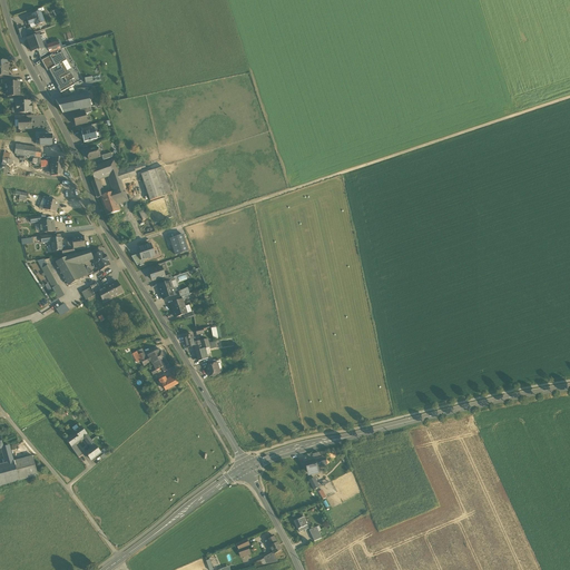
[(35,23),(36,26),(45,22),(40,12),(32,16),(32,17),(28,19),(30,26),(30,25),(35,23)]
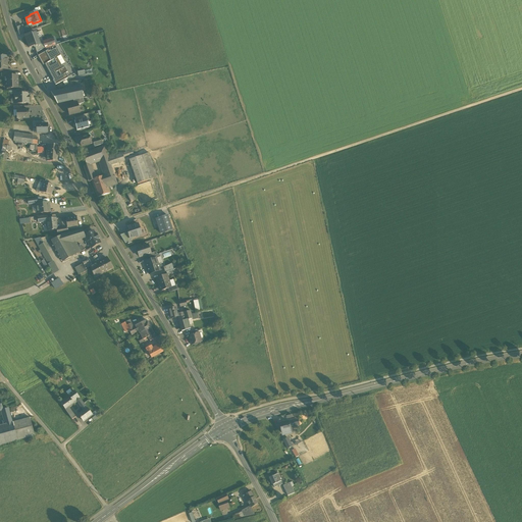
[(32,34),(24,36),(29,48),(36,45),(36,46),(40,45),(40,44),(38,38),(36,33),(33,35),(32,34)]
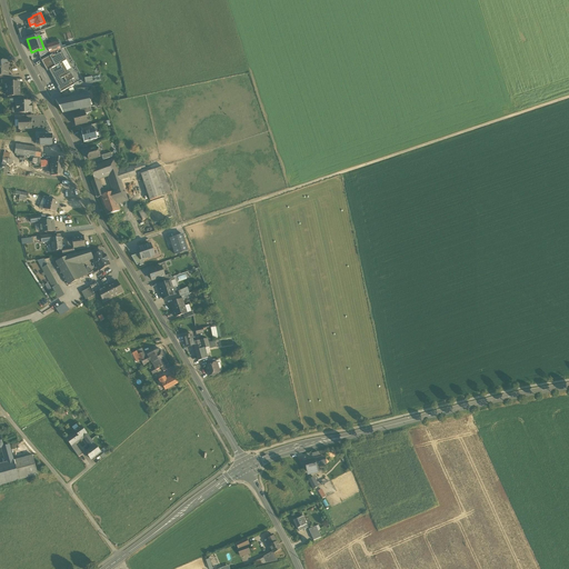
[(47,47),(49,52),(60,49),(58,42),(47,46),(47,47)]
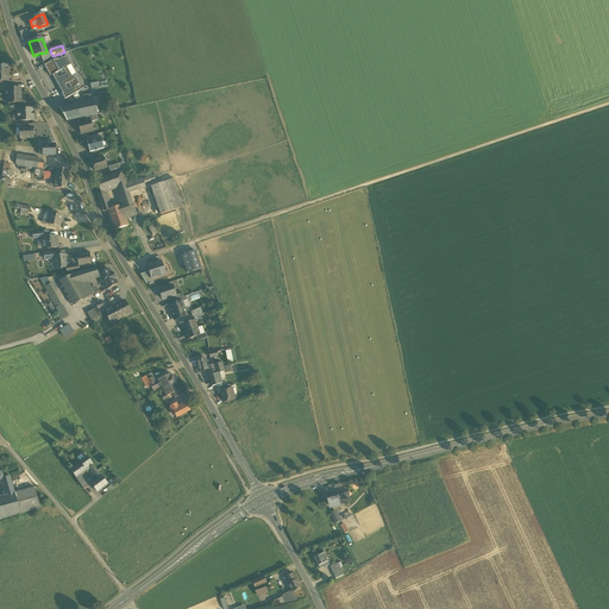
[(42,54),(44,61),(51,57),(52,56),(50,50),(46,51),(46,52),(42,54)]
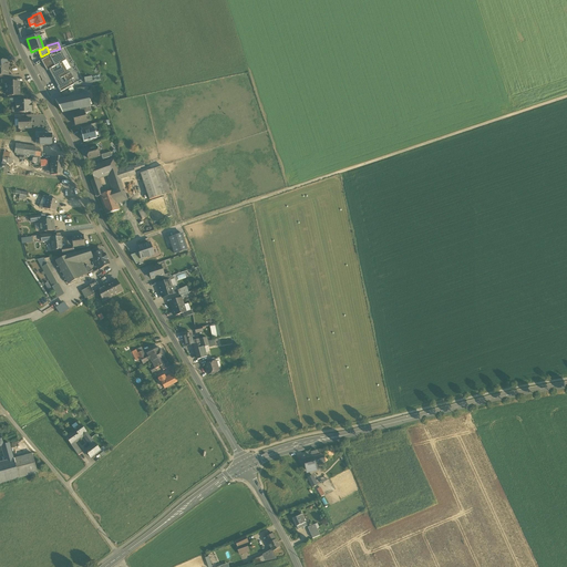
[(55,82),(58,81),(61,79),(63,78),(69,74),(66,71),(62,62),(65,60),(61,52),(55,55),(54,54),(53,55),(52,54),(51,55),(49,57),(54,66),(55,65),(59,64),(61,69),(59,70),(54,73),(51,69),(49,70),(55,82)]
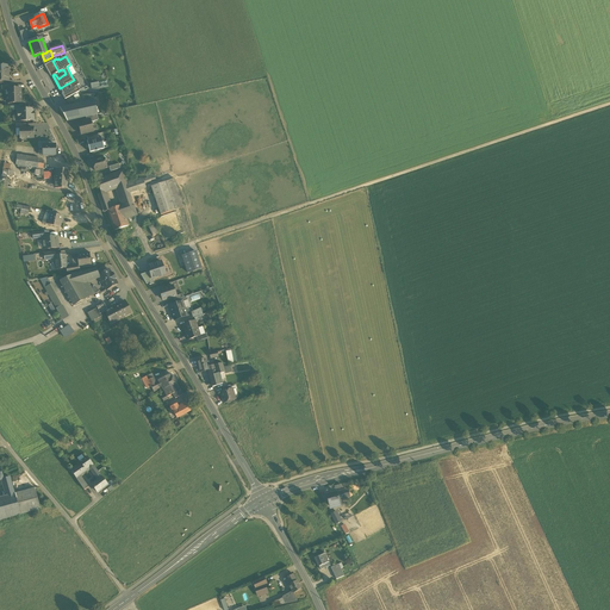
[(53,61),(44,66),(50,76),(51,75),(53,75),(55,74),(58,72),(53,61)]
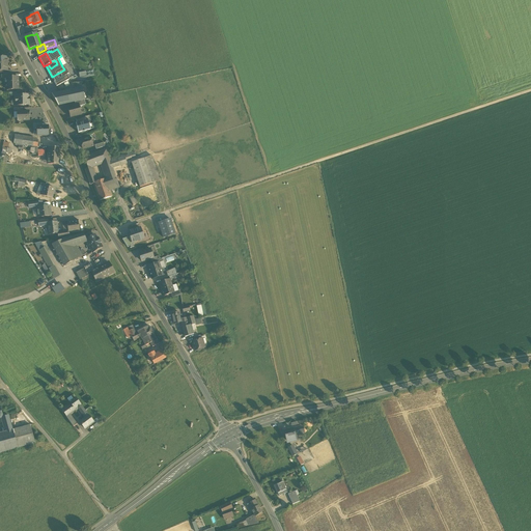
[(46,65),(45,65),(54,81),(56,80),(54,76),(52,77),(46,65)]
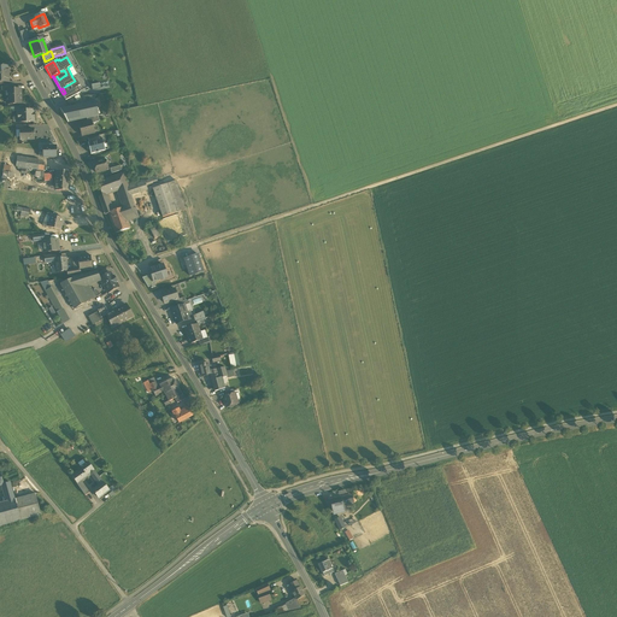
[(75,81),(69,84),(71,89),(70,90),(66,86),(63,88),(65,93),(63,94),(65,100),(81,92),(78,87),(80,86),(76,80),(75,81)]
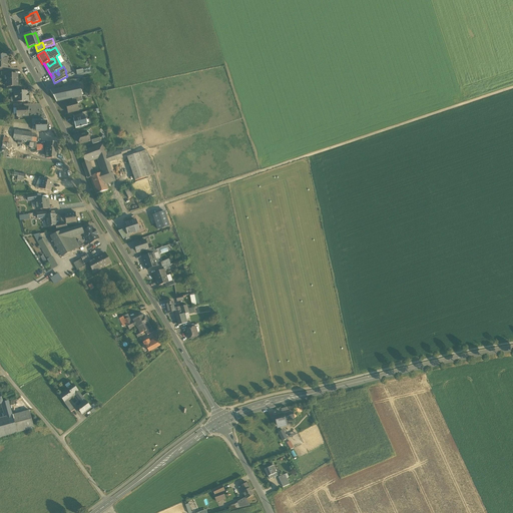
[(79,85),(64,88),(66,100),(72,98),(81,96),(79,85)]
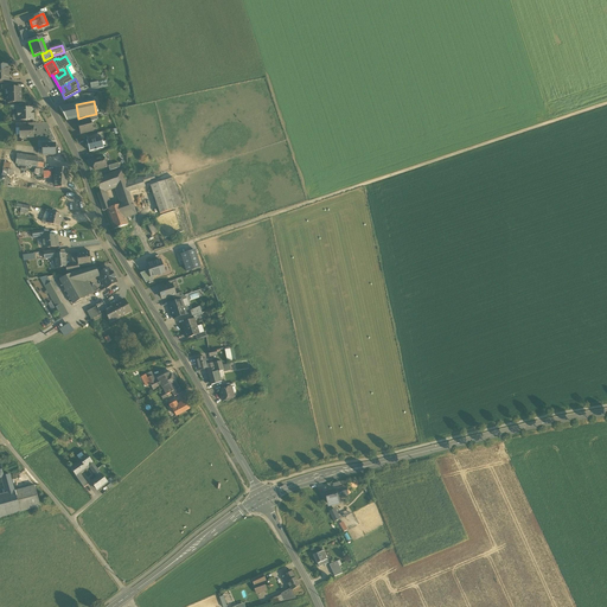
[(66,121),(78,119),(76,104),(59,108),(66,121)]
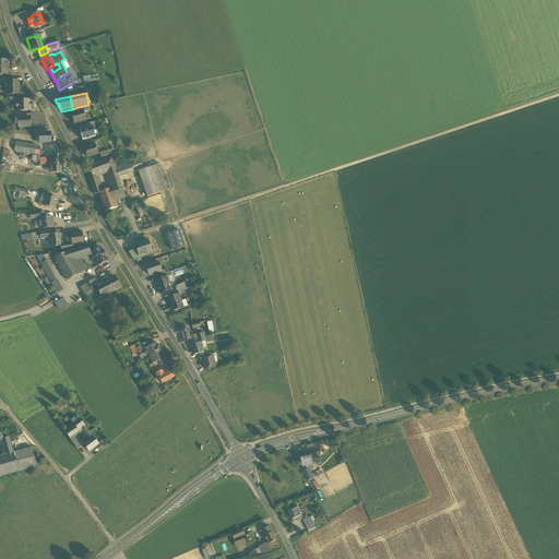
[(16,104),(14,106),(16,107),(16,110),(31,110),(31,100),(23,100),(18,100),(18,102),(18,104),(16,104)]
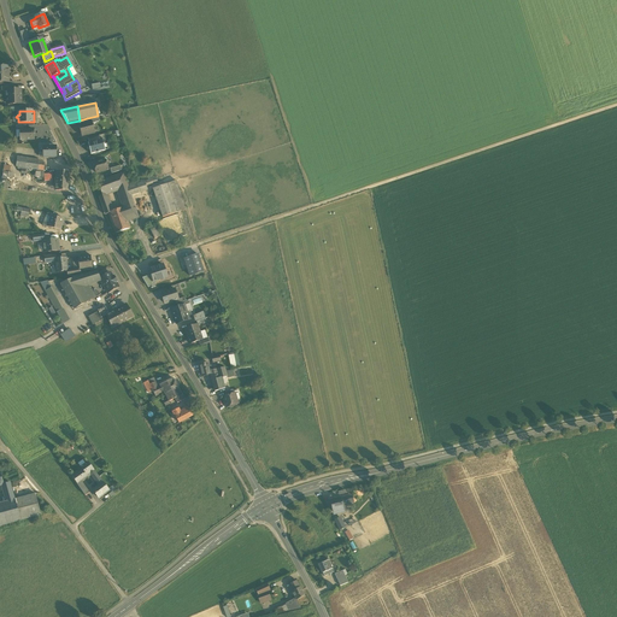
[(80,125),(82,136),(94,134),(92,123),(92,122),(88,123),(80,125)]
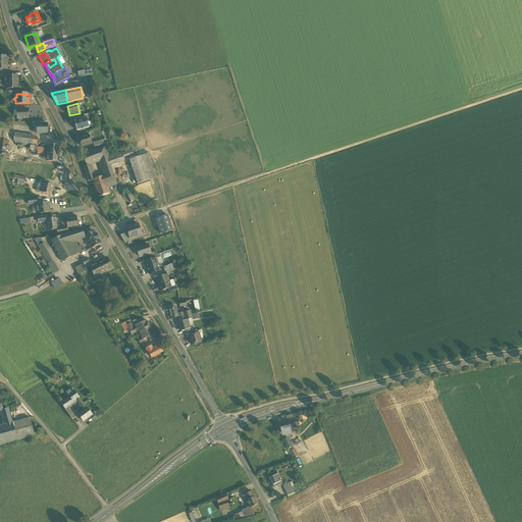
[(17,116),(17,118),(29,118),(28,113),(29,112),(29,110),(28,109),(22,109),(17,110),(17,116)]
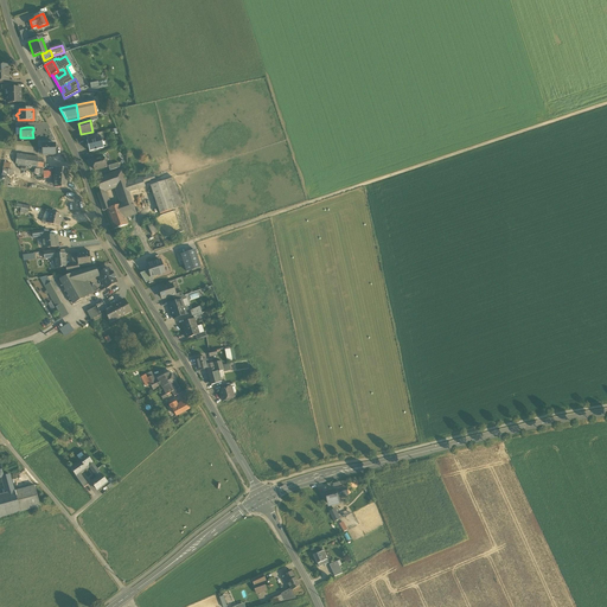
[(103,148),(102,142),(101,139),(101,136),(97,138),(88,140),(87,140),(89,152),(103,148)]
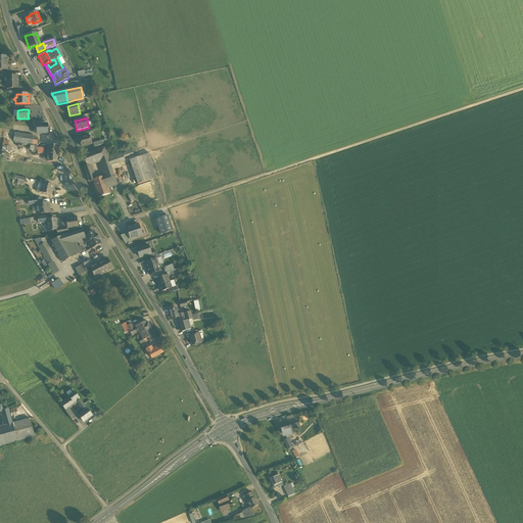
[(48,124),(37,125),(34,125),(34,129),(37,129),(37,134),(48,134),(48,124)]
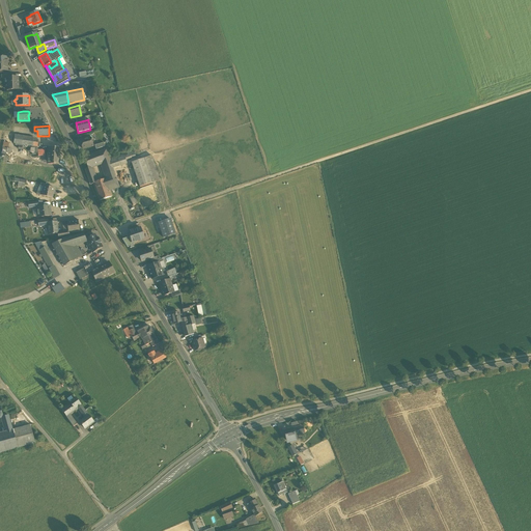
[(14,143),(31,146),(33,146),(38,146),(37,140),(33,138),(33,140),(26,140),(27,137),(15,135),(14,143)]
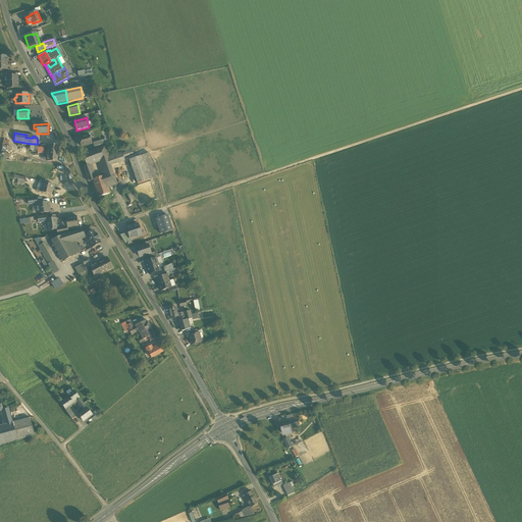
[(79,138),(82,147),(92,144),(90,138),(91,137),(90,136),(88,135),(87,135),(86,136),(79,138)]
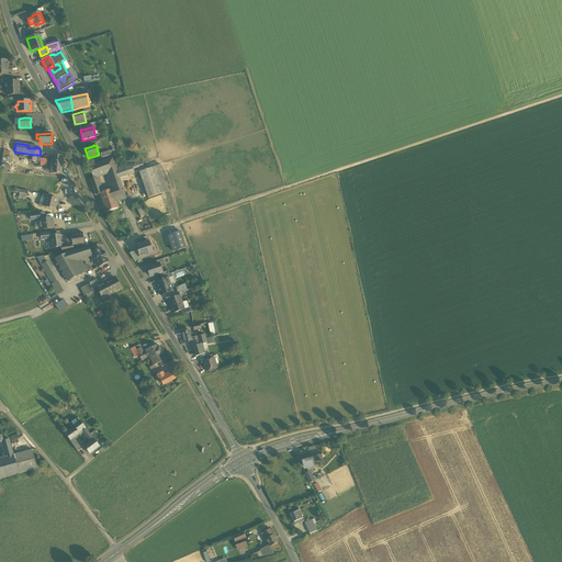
[(51,165),(52,165),(63,166),(64,157),(52,156),(51,165)]
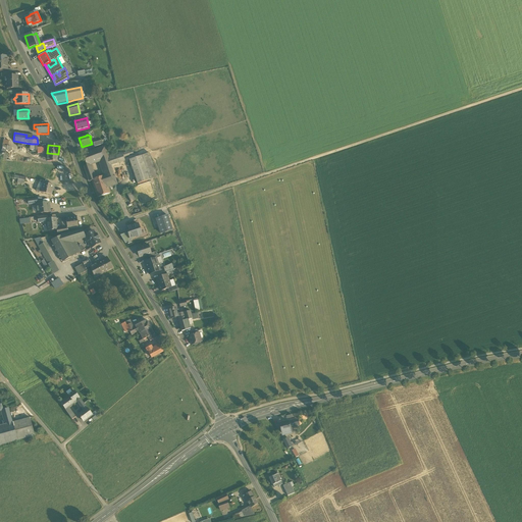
[(99,162),(103,160),(109,159),(108,156),(104,147),(83,154),(87,165),(87,166),(89,165),(99,162)]
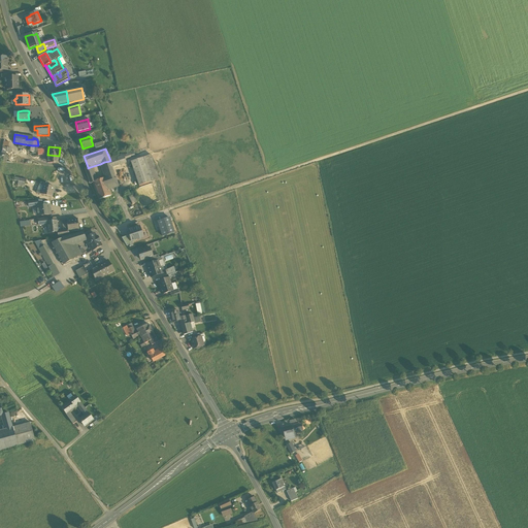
[(119,160),(121,164),(125,163),(124,159),(132,156),(131,152),(118,156),(119,160)]
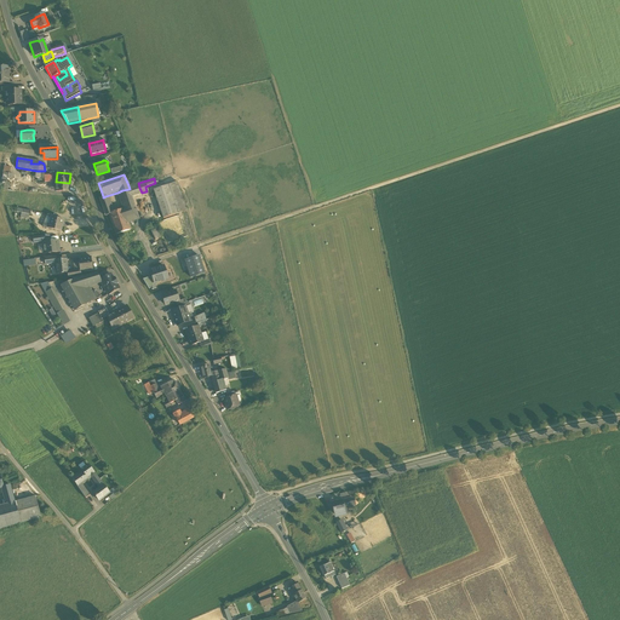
[(69,191),(69,183),(57,182),(57,191),(69,191)]
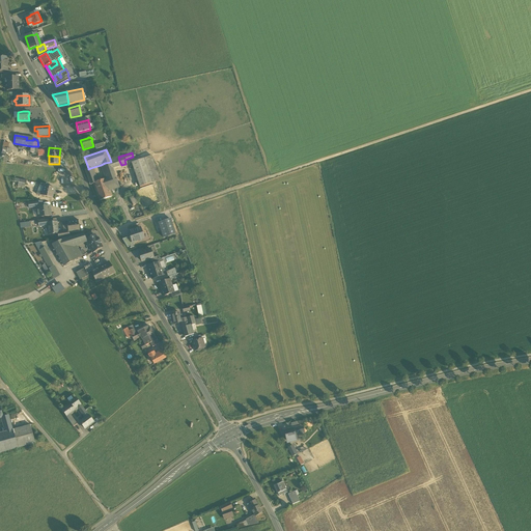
[(111,162),(113,168),(121,165),(118,157),(110,159),(111,162)]
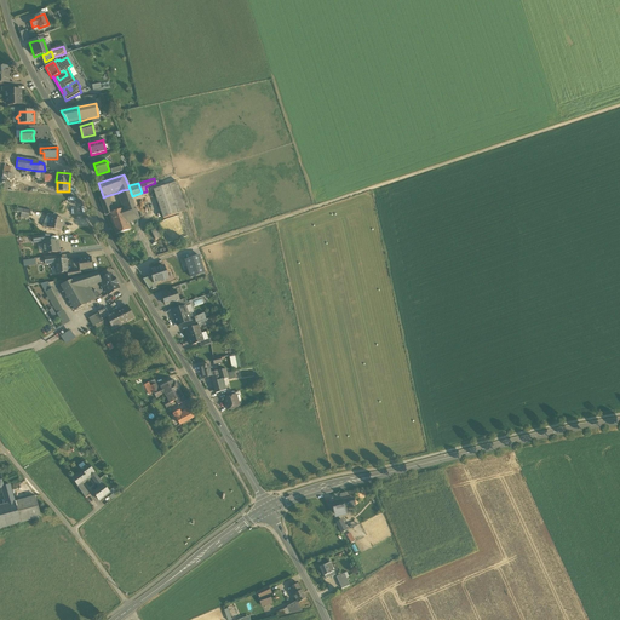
[(155,196),(164,219),(188,211),(177,183),(154,190),(155,196)]
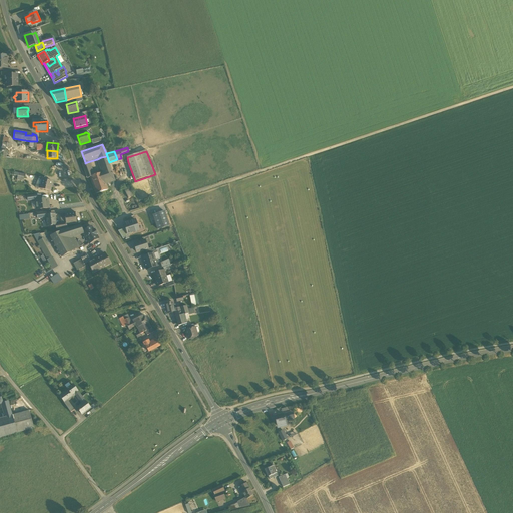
[(101,157),(97,159),(100,169),(110,166),(109,162),(103,164),(101,157)]
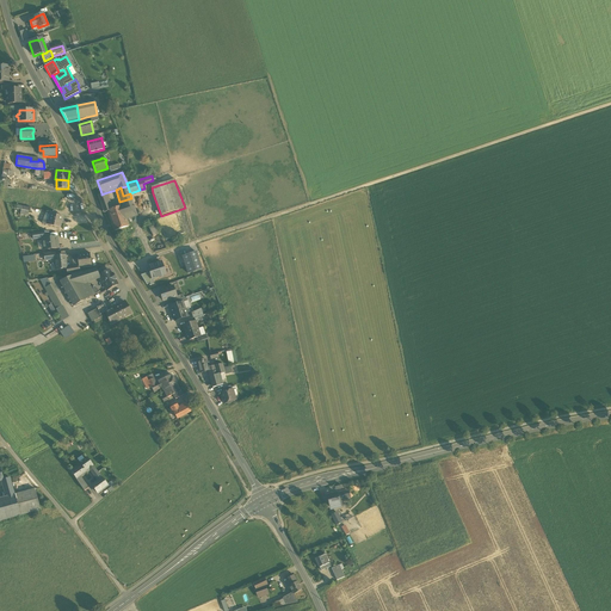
[(117,208),(121,216),(124,214),(124,215),(136,211),(131,198),(119,202),(122,207),(117,208)]
